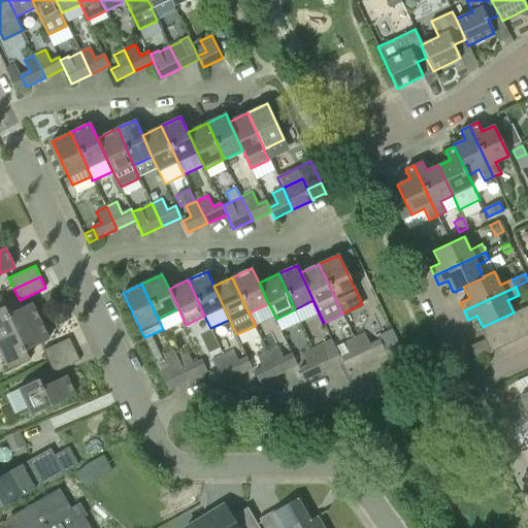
[(0,338),(40,321),(31,303),(8,314),(4,306),(0,307),(0,338)]
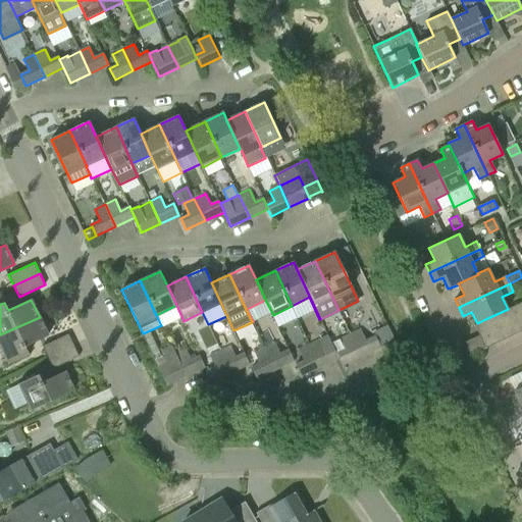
[(519,332),(521,330),(521,311),(519,304),(508,309),(519,332)]
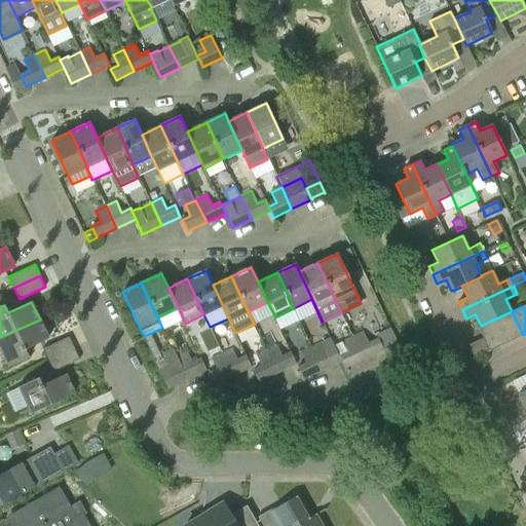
[(512,340),(523,335),(512,311),(500,316),(512,340)]
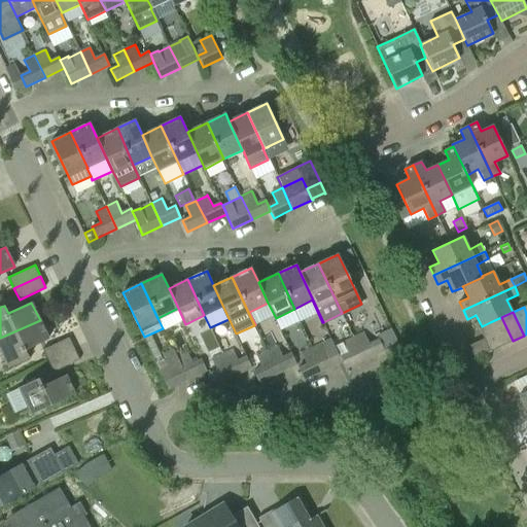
[(501,346),(513,341),(501,317),(490,322),(501,346)]
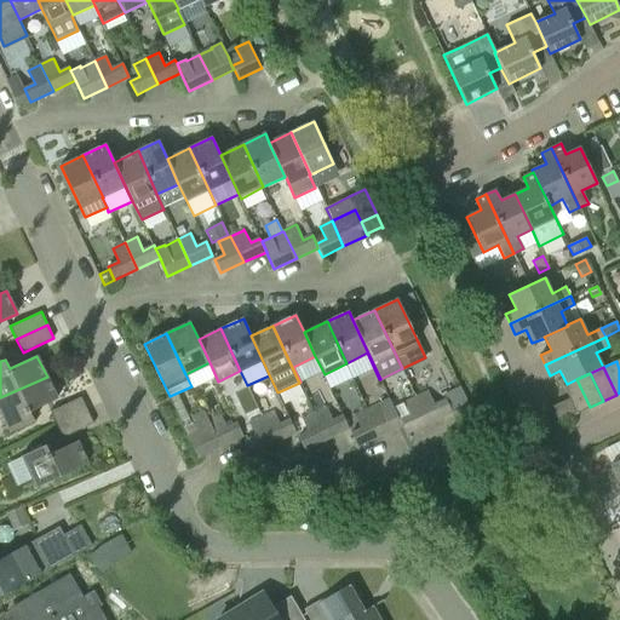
[(0,397),(0,409),(10,432),(34,420),(30,412),(57,399),(47,377),(0,397)]
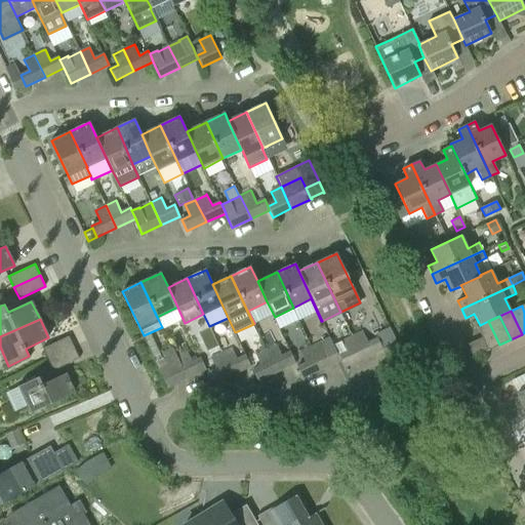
[(488,351),(499,345),(488,321),(480,325),(477,327),(482,337),(488,351)]
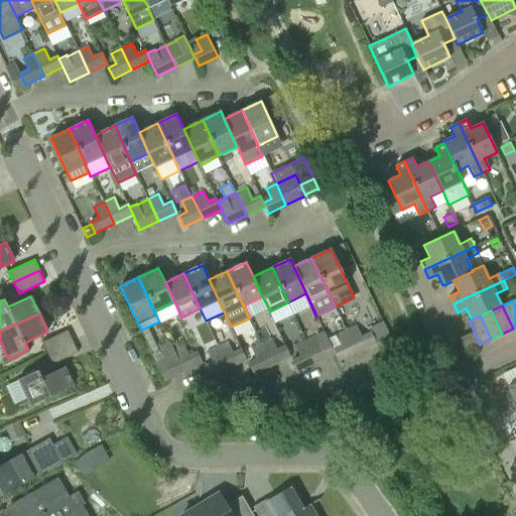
[(376,343),(371,333),(362,337),(357,326),(346,331),(357,353),(376,343)]
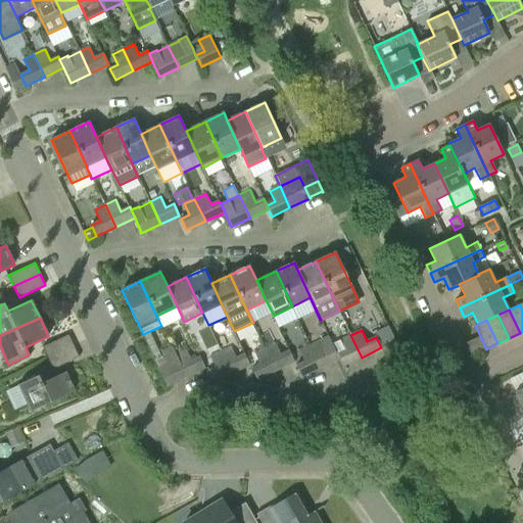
[(381,347),(393,342),(388,331),(376,337),(381,347)]
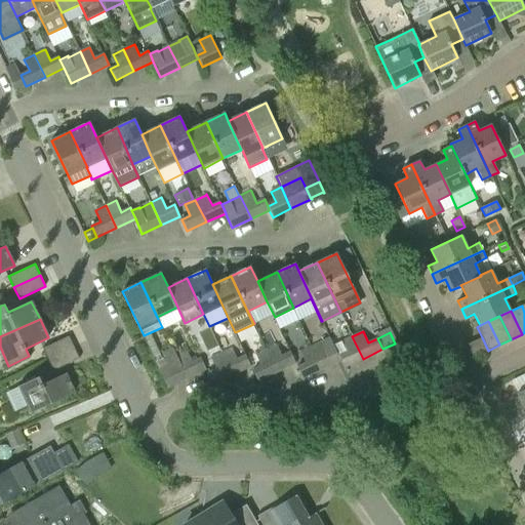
[(48,360),(74,348),(69,336),(43,349),(48,360)]
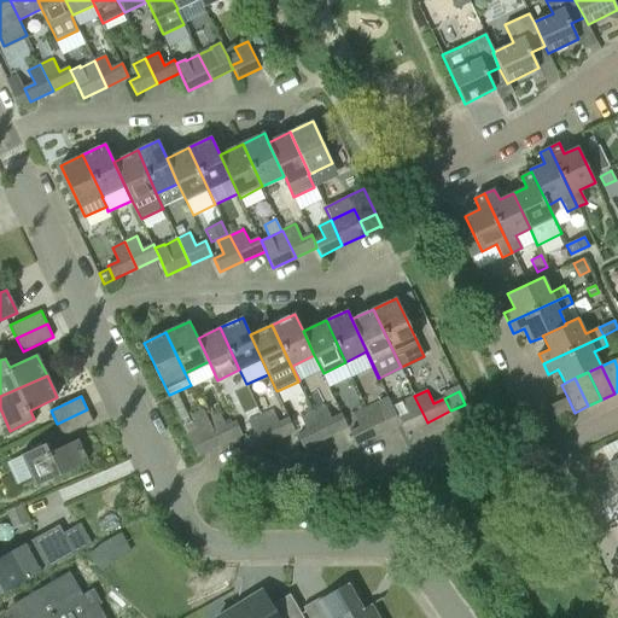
[(406,432),(427,423),(414,396),(402,401),(408,415),(400,419),(406,432)]
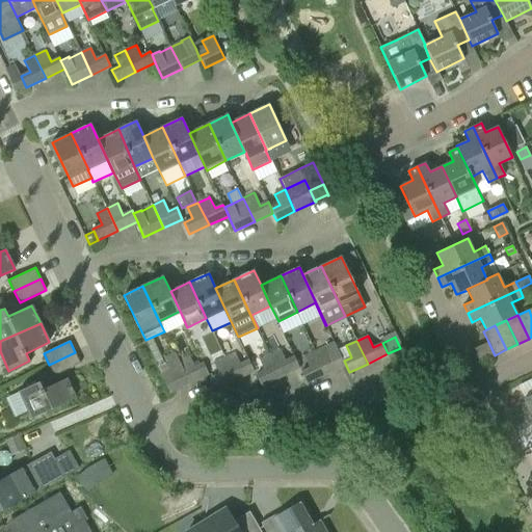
[(349,372),(344,361),(343,361),(335,342),(316,350),(326,373),(335,370),(339,377),(349,372)]
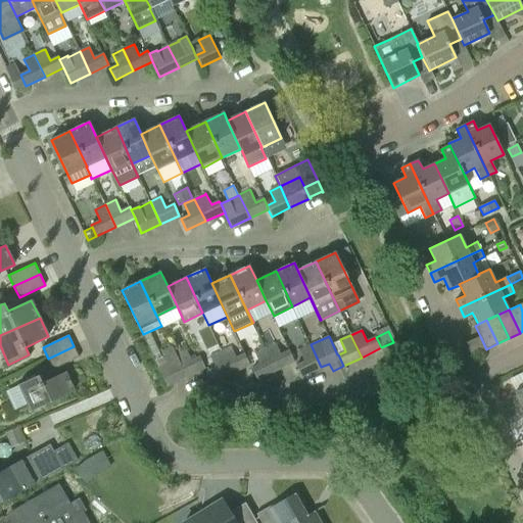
[(472,355),(486,349),(480,336),(466,343),(472,355)]
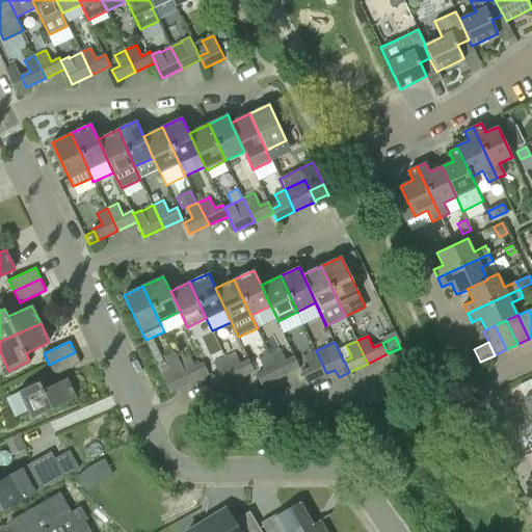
[(299,368),(294,356),(286,361),(281,349),(269,354),(280,377),(299,368)]
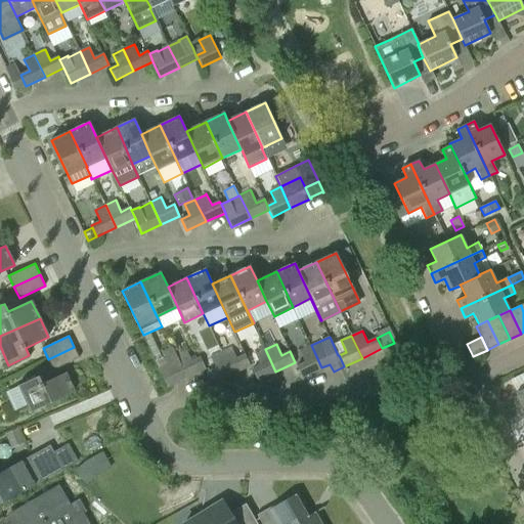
[(302,378),(321,367),(311,345),(300,351),(305,362),(297,366),(302,378)]
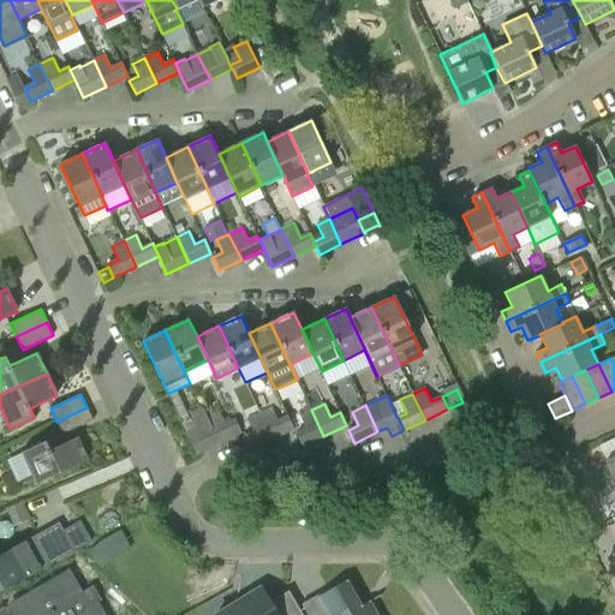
[(63,435),(93,421),(87,407),(57,422),(63,435)]
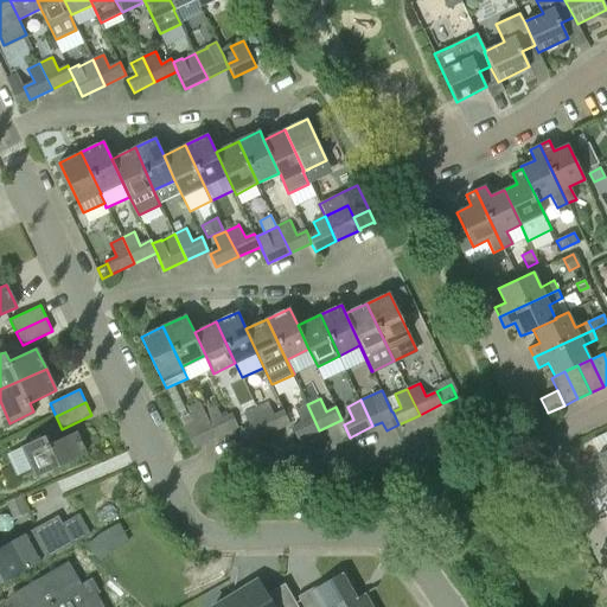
[(193,448),(216,438),(198,402),(186,408),(193,422),(184,427),(193,448)]
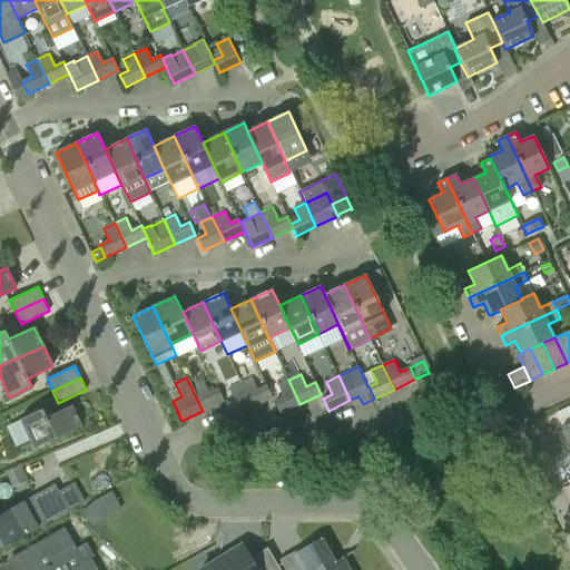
[(203,381),(192,386),(187,377),(186,377),(203,411),(224,401),(218,389),(208,393),(203,381)]
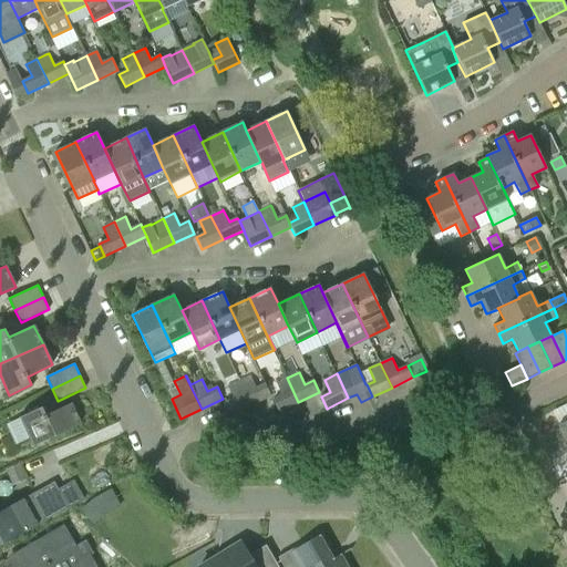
[(271,395),(266,383),(256,388),(250,375),(239,381),(250,405),(271,395)]
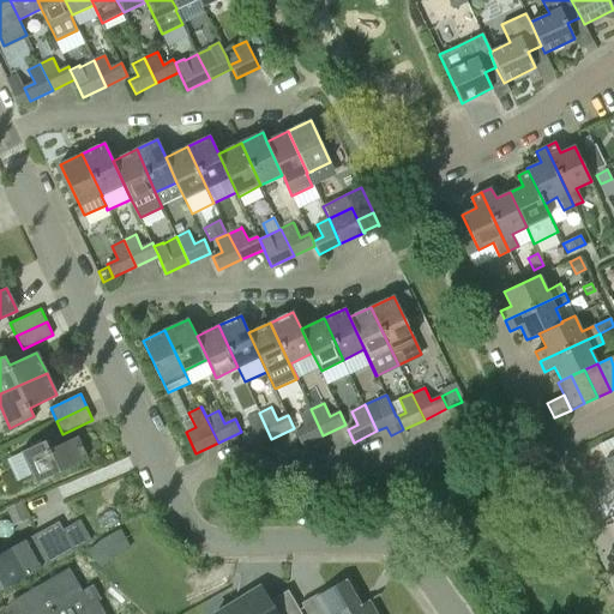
[(301,446),(323,435),(311,409),(299,415),(305,428),(295,433),(301,446)]
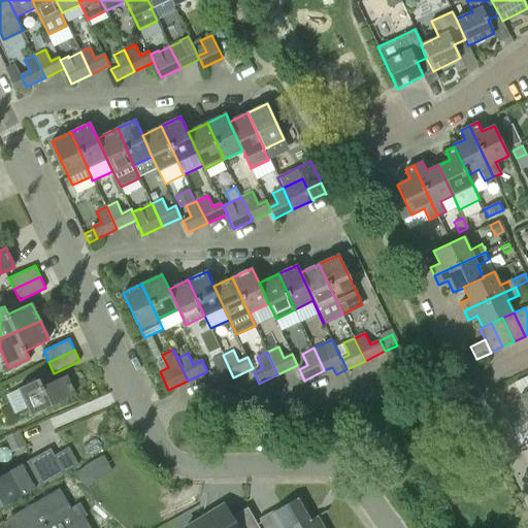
[(215,387),(233,377),(223,355),(212,360),(218,371),(208,375),(215,387)]
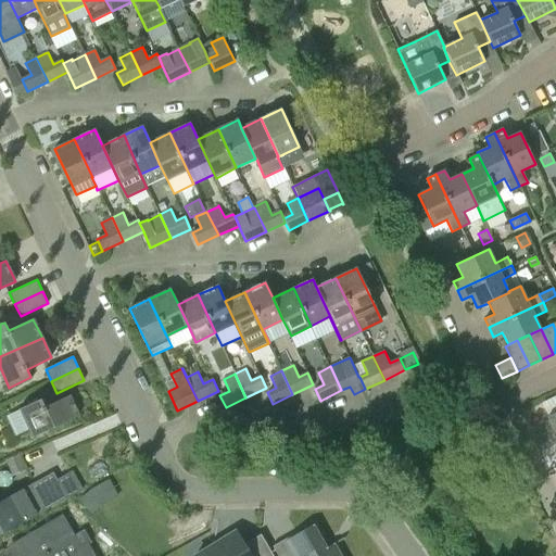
[(20,408),(33,437),(78,415),(70,395),(45,407),(41,399),(20,408)]
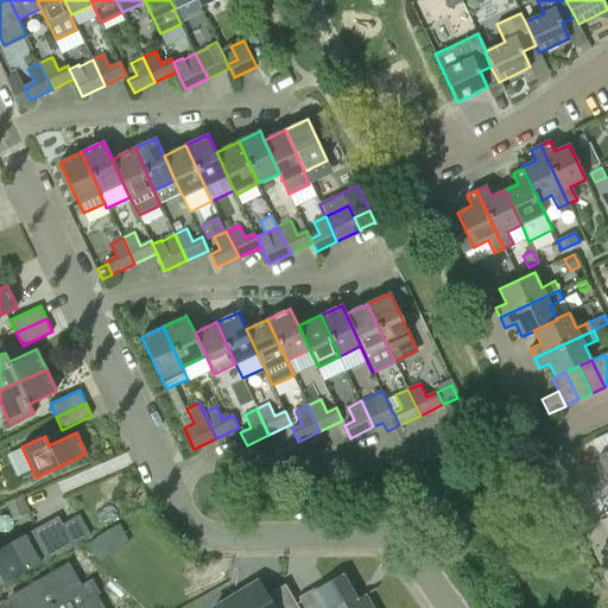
[(13,500),(21,517),(29,514),(21,496),(13,500)]
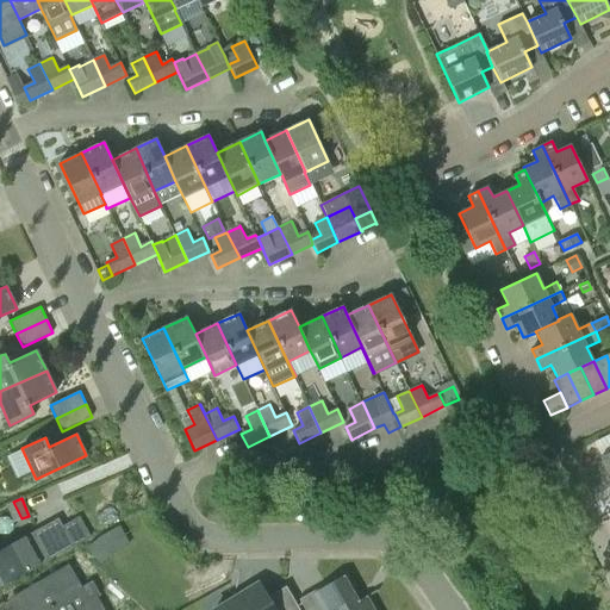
[(0,586),(41,564),(91,537),(79,516),(62,526),(58,518),(0,549),(0,586)]
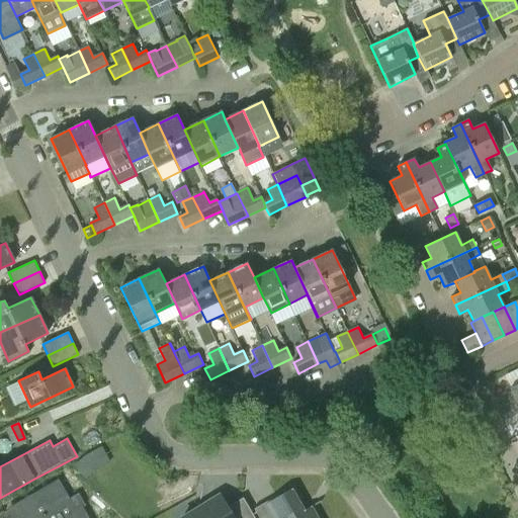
[(89,456),(96,471),(109,462),(102,449),(89,456)]
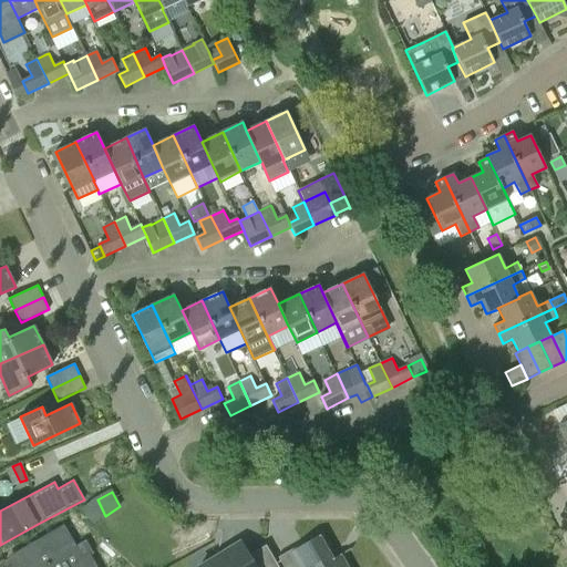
[(84,542),(76,547),(64,526),(10,558),(0,563),(0,566),(86,566),(93,564),(88,556),(91,554),(84,542)]
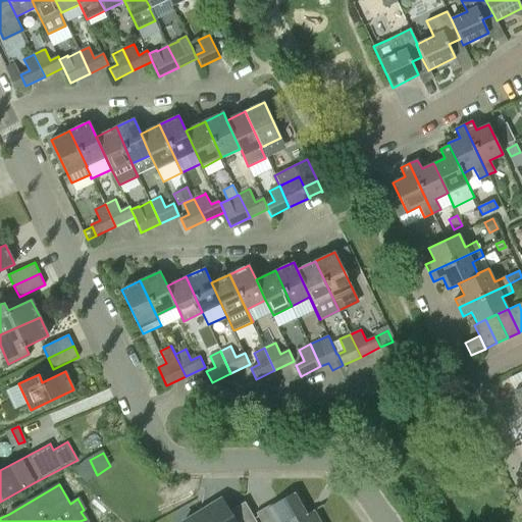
[(321,521),(314,510),(307,514),(295,491),(266,508),(266,507),(256,513),(260,521),(321,521)]
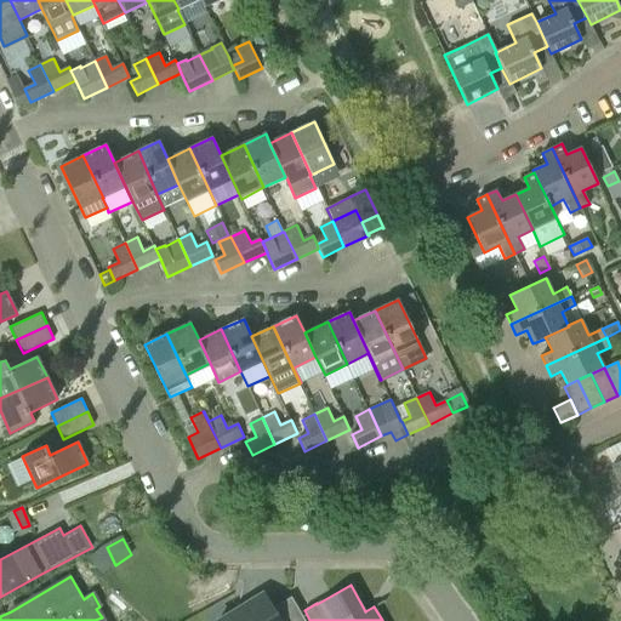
[(305,620),(291,597),(272,608),(263,593),(217,620),(305,620)]
